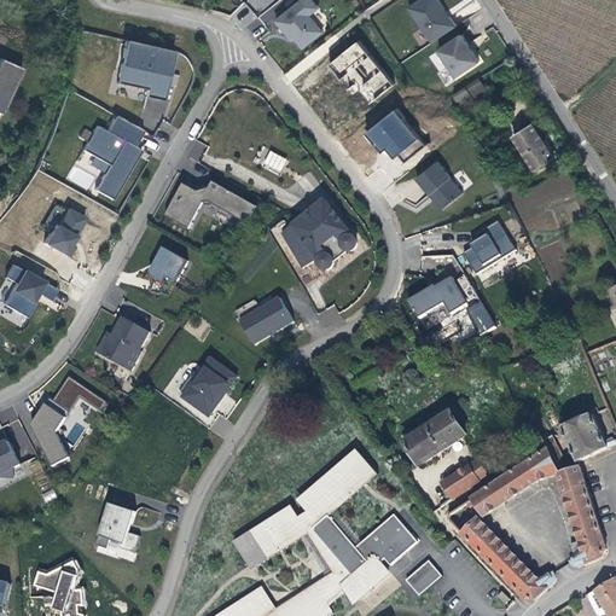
[(289,33),(291,36),(300,46),(320,29),(307,13),(303,10),(313,1),(312,0),(295,0),(298,5),(290,12),(285,7),(272,18),(286,35),(289,33)]
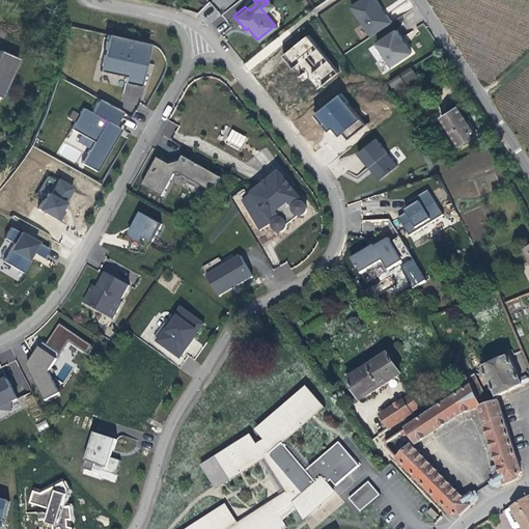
[(253,0),(245,6),(249,10),(256,4),(253,0)]
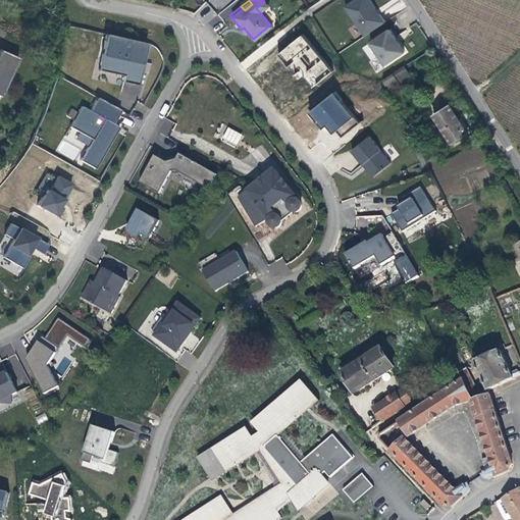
[(381,18),(369,0),(343,0),(339,3),(360,34),(381,18)]
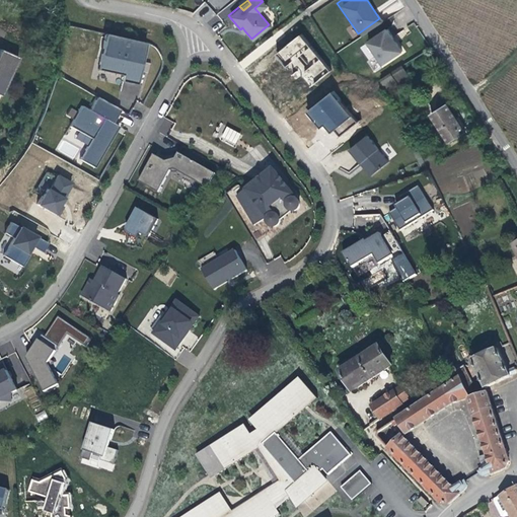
[(254,8),(257,11),(265,4),(263,1),(254,8)]
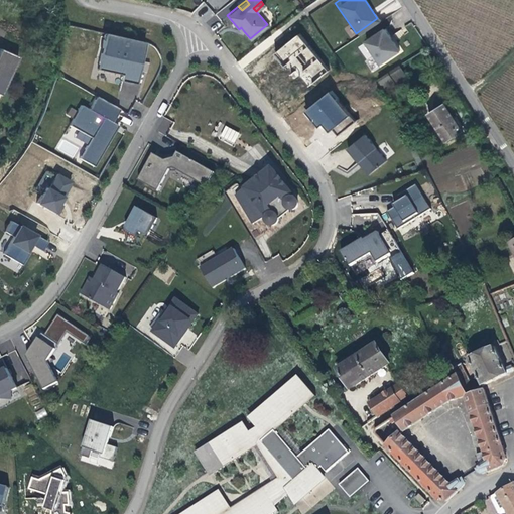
[(378,61),(396,49),(382,26),(363,39),(378,61)]
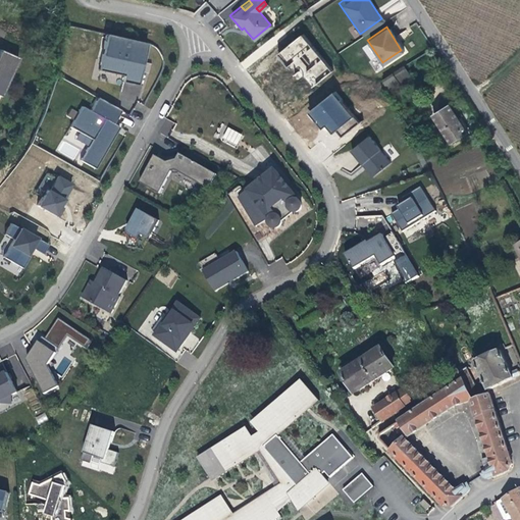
[(138,94),(147,41),(103,33),(97,67),(123,72),(120,91),(138,94)]
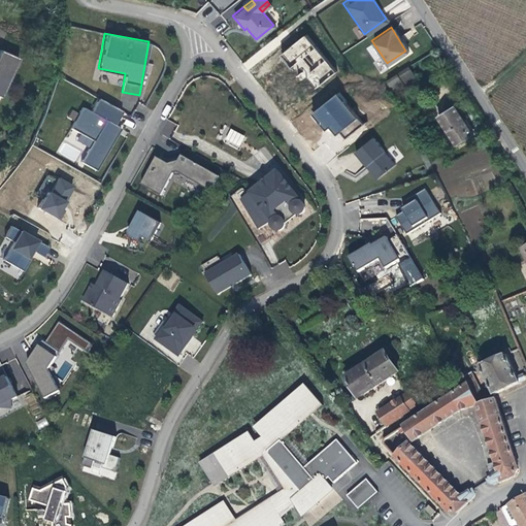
[(313,87),(333,71),(303,33),(277,53),(298,79),(304,74),(313,87)]
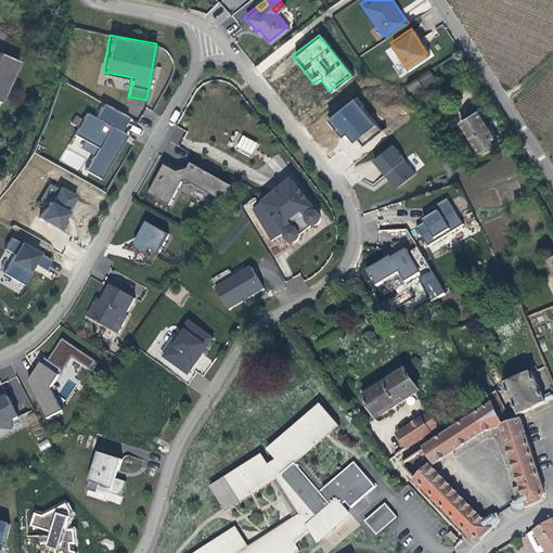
[(0,107),(3,108),(24,58),(3,50),(0,56),(0,107)]
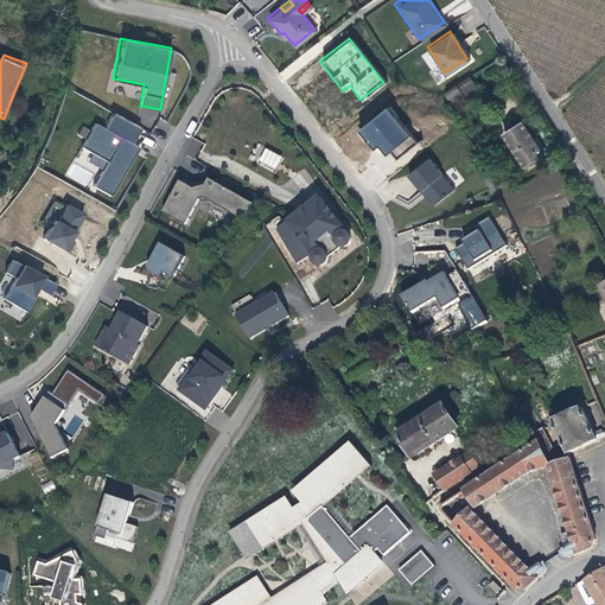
[(460,100),(477,93),(470,76),(443,88),(451,109),(462,104),(460,100)]
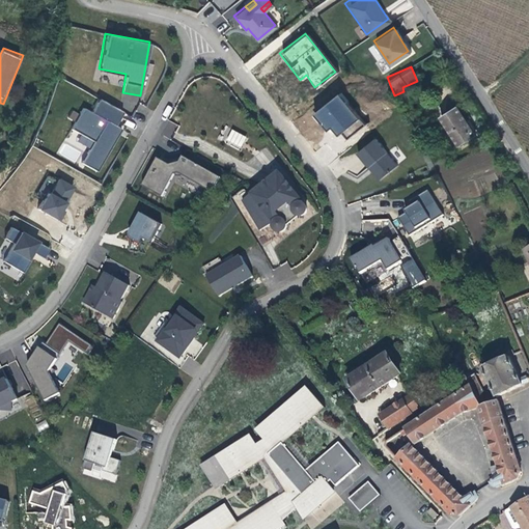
[(339,131),(344,136),(362,121),(337,91),(311,112),(332,137),(339,131)]
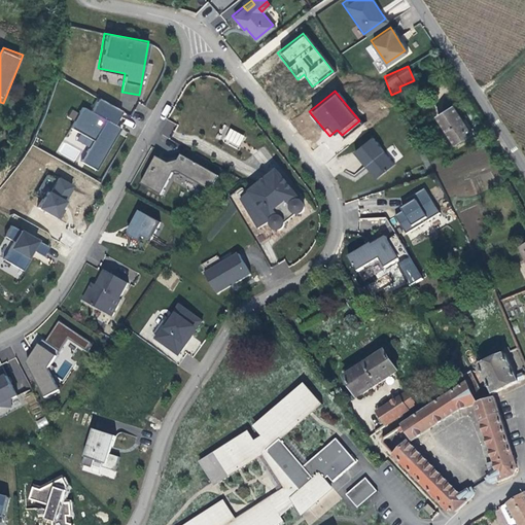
[(96,168),(125,110),(96,96),(90,109),(80,104),(69,127),(76,130),(73,138),(86,144),(79,161),(96,168)]
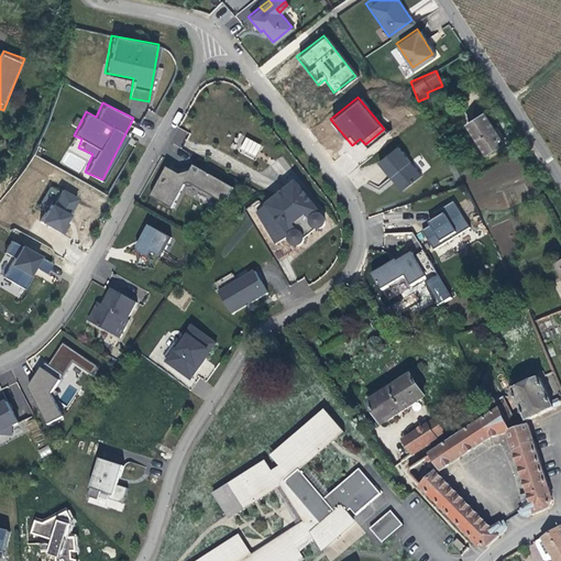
[(502,142),(483,111),(466,122),(484,153),(502,142)]
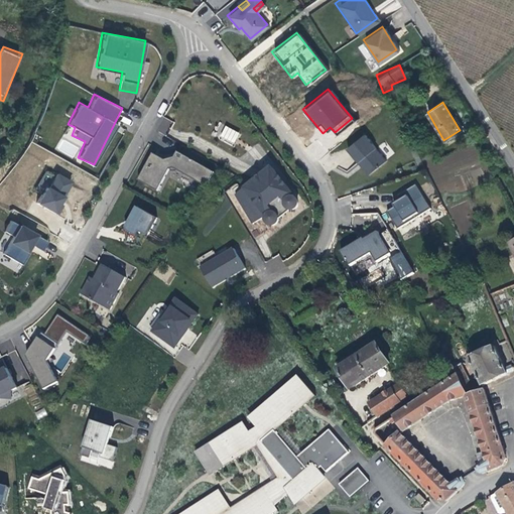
[(71,116),(75,108),(69,105),(65,113),(71,116)]
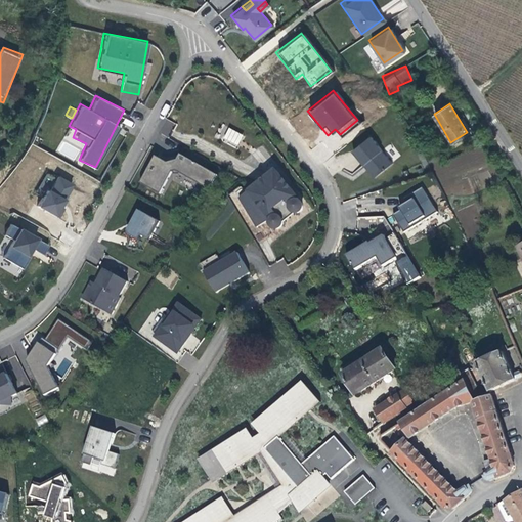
[(223,137),(235,144),(242,134),(228,127),(223,137)]
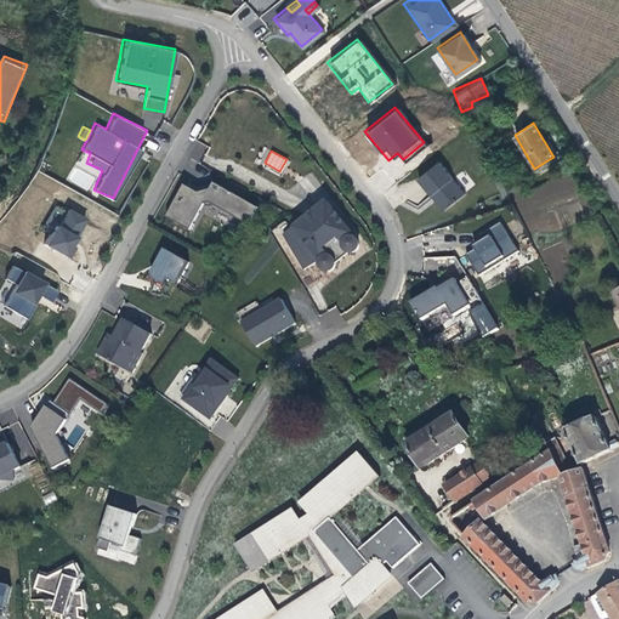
[(442,209),(464,188),(436,158),(413,179),(442,209)]
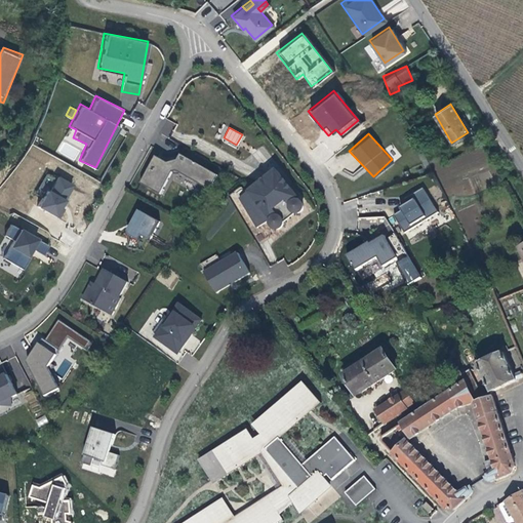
[(468,148),(467,160),(483,161),(484,149),(468,148)]
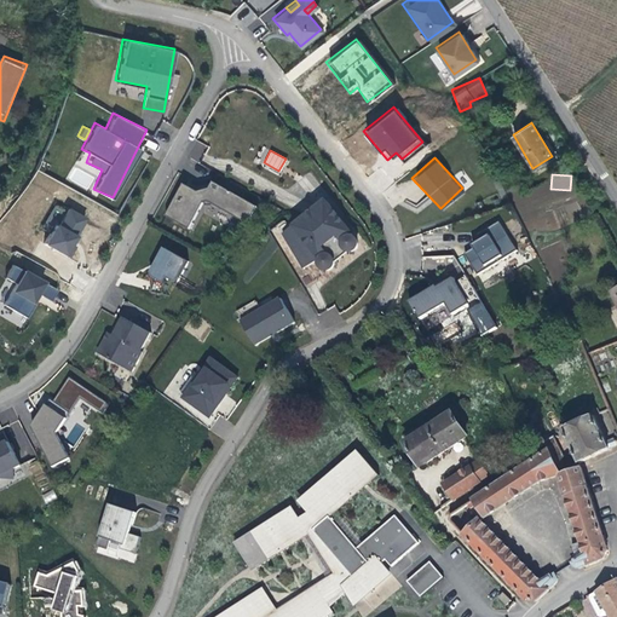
[(203,195),(195,190),(182,183),(163,214),(186,228),(202,202),(206,201),(242,220),(251,214),(255,205),(212,180),(207,188),(203,195)]
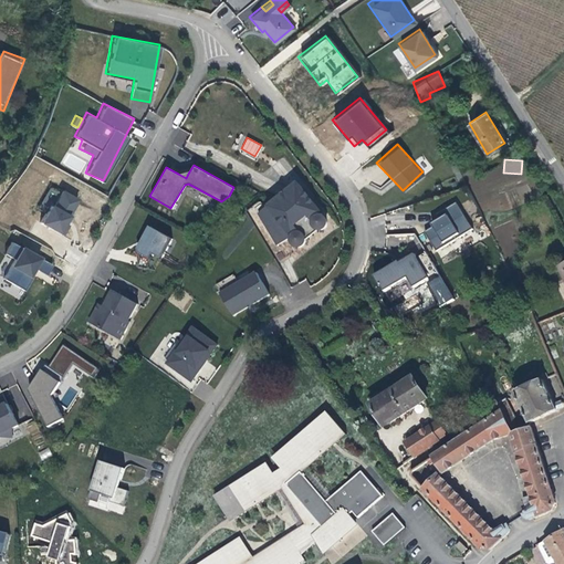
[(296,231),(312,219),(312,223),(312,226),(314,228),(316,229),(321,228),(324,226),(325,221),(324,217),(322,216),(320,215),(317,216),(317,215),(320,212),(295,181),(258,213),(275,244),(290,236),(290,237),(290,240),(291,242),(292,244),(294,246),(295,246),(299,246),(302,243),(303,242),(303,239),(303,237),(302,235),(300,232),(296,231)]
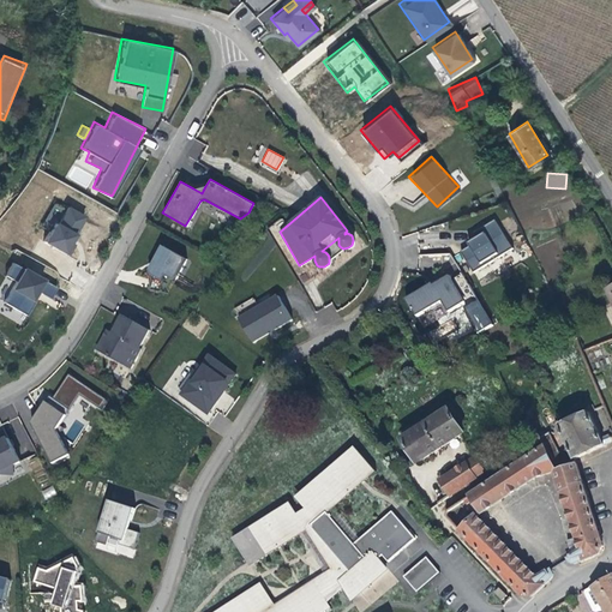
[(57,199),(36,235),(66,252),(87,215),(57,199)]
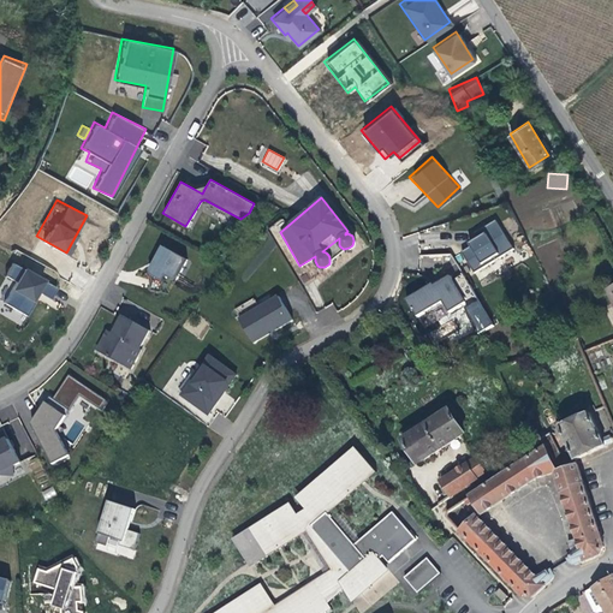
[(483,232),(476,237),(468,243),(469,245),(459,251),(472,272),(511,248),(494,219),(481,227),(483,232)]
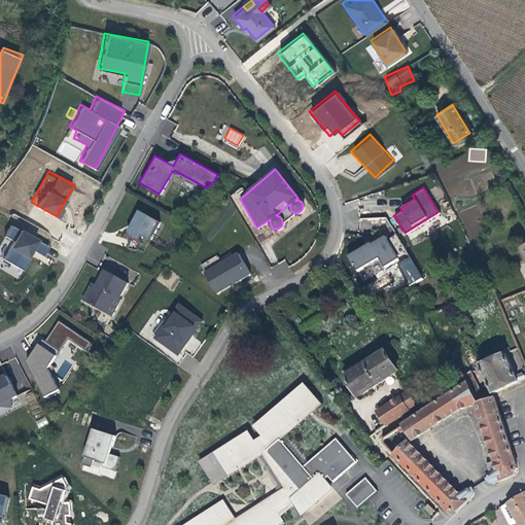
[(405,199),(408,203),(414,199),(412,195),(405,199)]
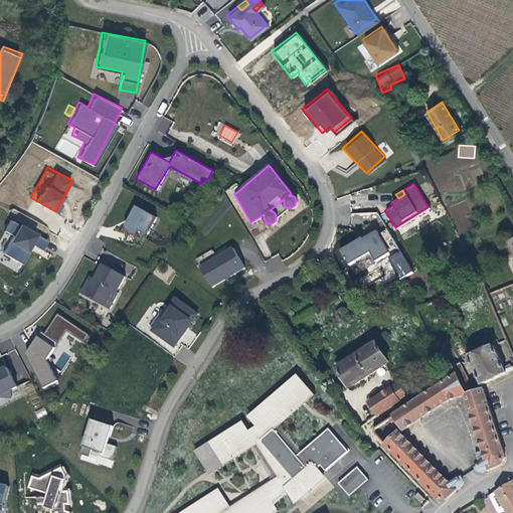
[(123,240),(139,245),(155,216),(135,205),(123,225),(125,230),(123,240)]
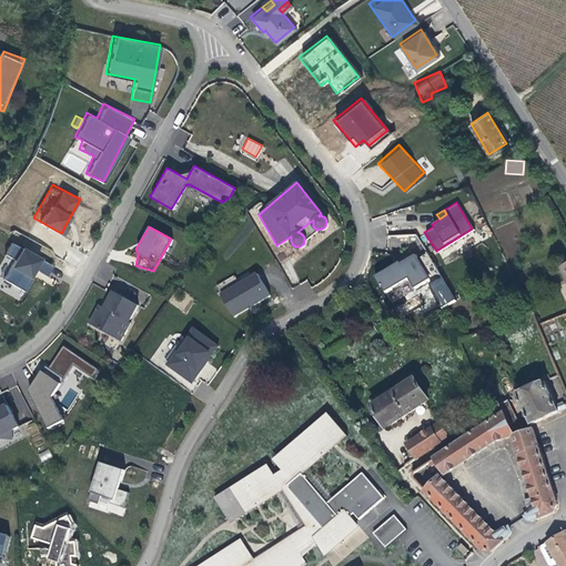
[(24,290),(36,269),(47,274),(53,261),(9,240),(3,253),(11,258),(1,278),(24,290)]
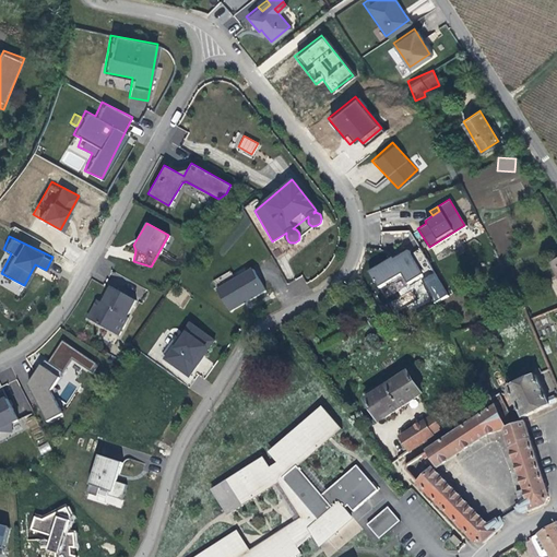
[(406,283),(422,273),(407,249),(393,258),(391,257),(367,271),(374,282),(378,287),(401,273),(406,283)]
